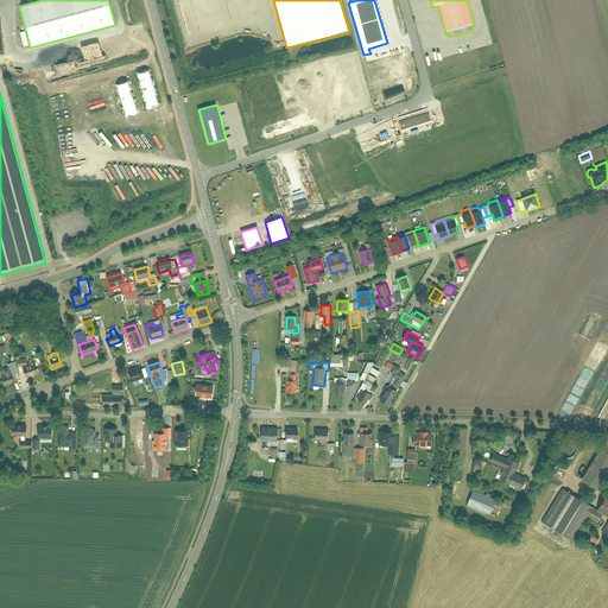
[(33,365),(21,368),(25,380),(37,375),(33,365)]
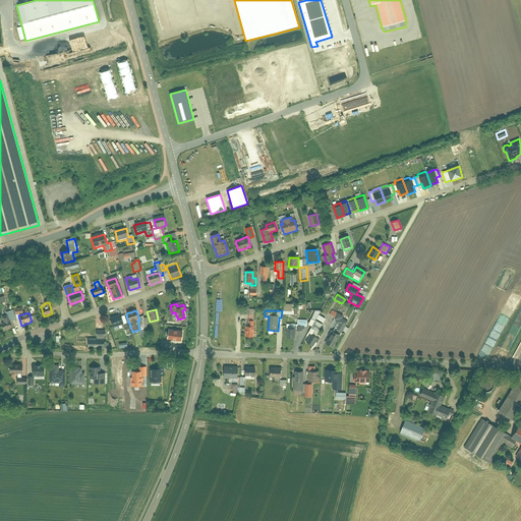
[(109,319),(113,328),(124,324),(121,314),(109,319)]
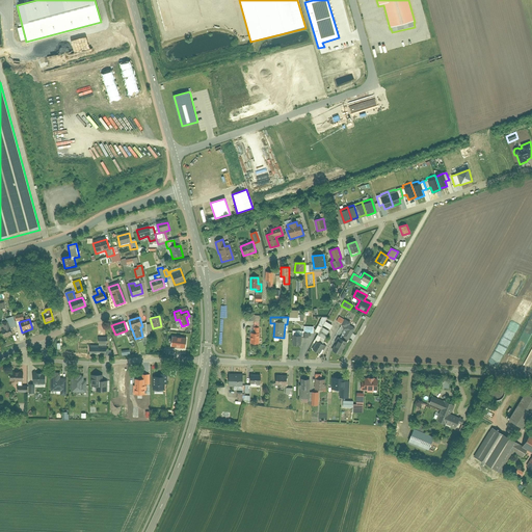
[(343,330),(345,331),(343,337),(350,340),(355,329),(350,327),(352,325),(344,321),(342,325),(344,327),(343,330)]
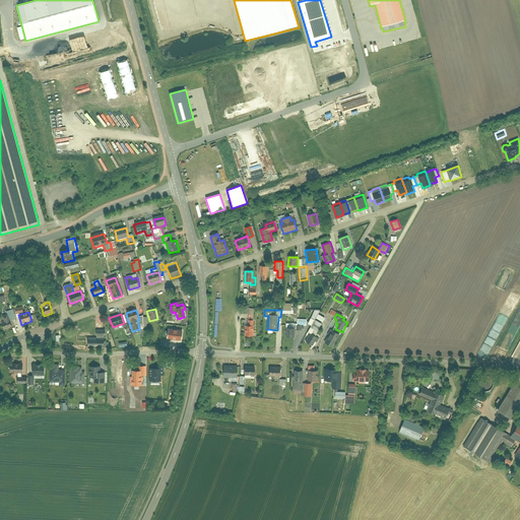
[(3,331),(4,330),(12,328),(8,315),(1,317),(3,323),(1,323),(3,331)]
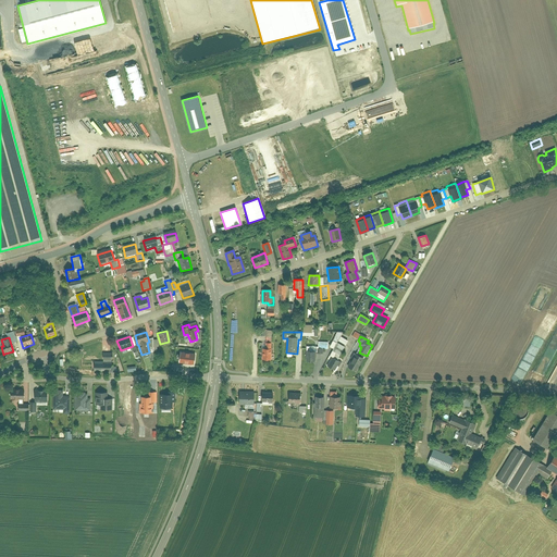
[(337,344),(332,351),(339,356),(344,347),(337,344)]
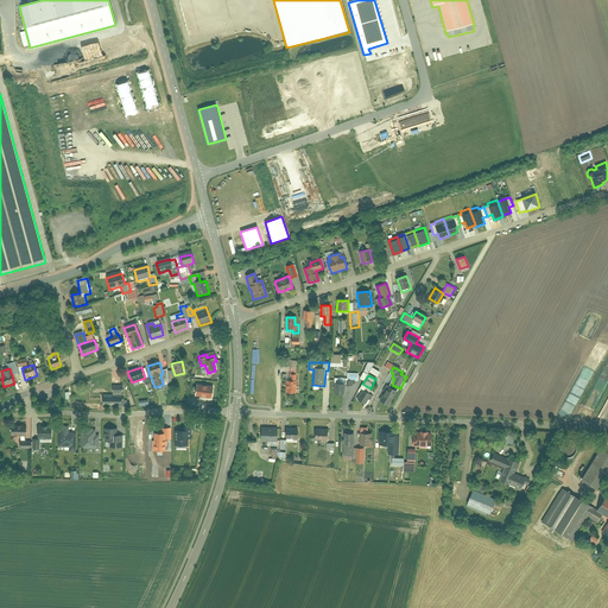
[(334,379),(334,396),(344,397),(346,380),(334,379)]
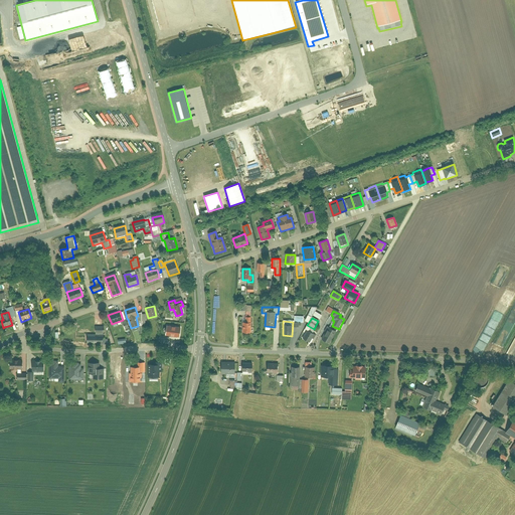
[(242,323),(241,333),(250,333),(250,323),(242,323)]
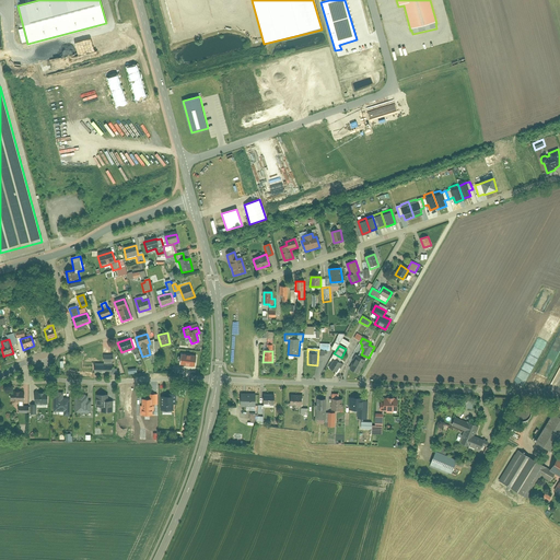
[(196,356),(182,353),(181,364),(195,365),(196,356)]
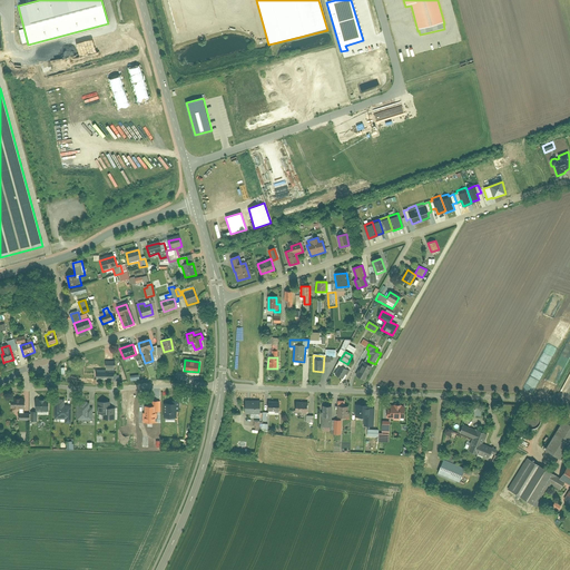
[(96,381),(114,381),(114,370),(116,370),(116,363),(107,363),(107,372),(96,372),(96,381)]
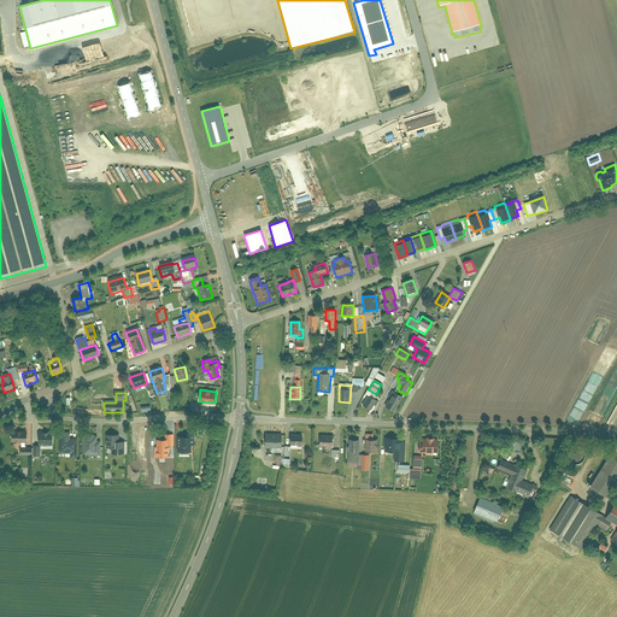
[(392,393),(385,407),(394,412),(401,399),(392,393)]
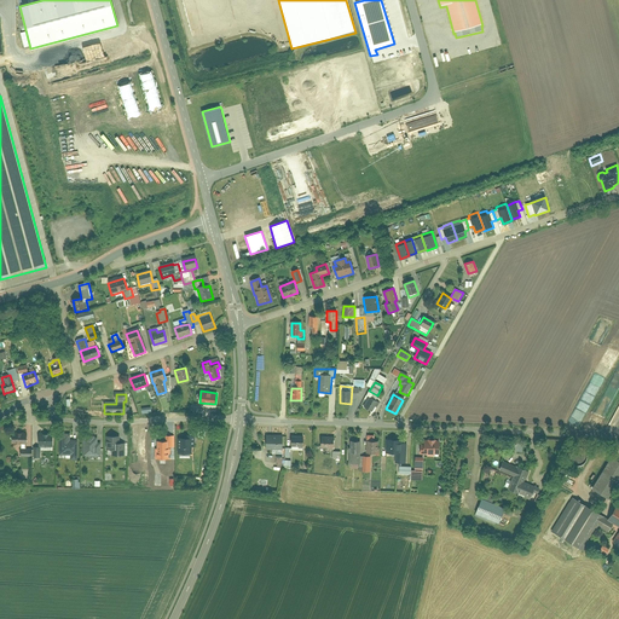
[(369,398),(363,409),(371,412),(377,401),(369,398)]
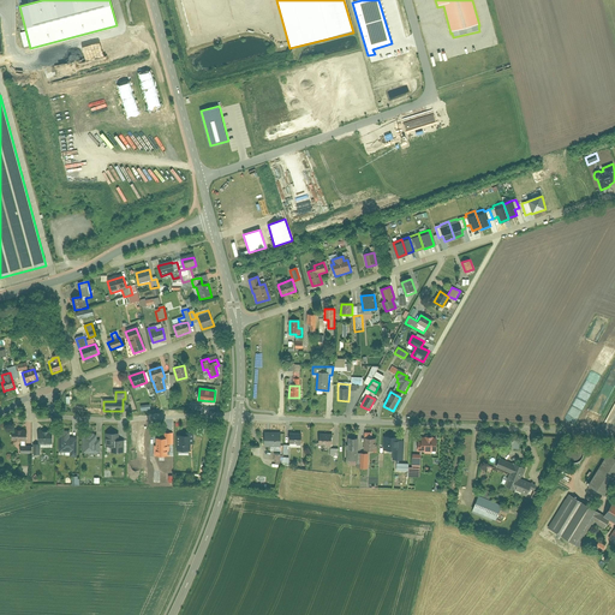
[(27,431),(11,431),(10,441),(21,442),(21,454),(31,454),(31,447),(25,447),(27,431)]
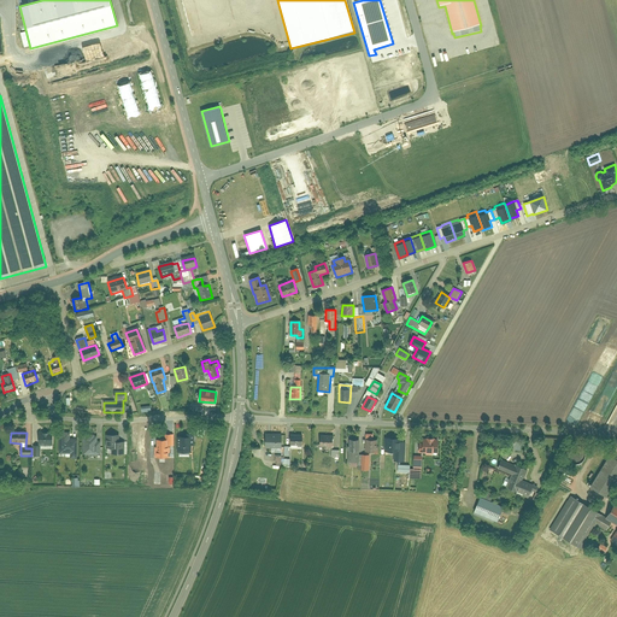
[(76,434),(58,434),(58,454),(70,454),(70,459),(77,459),(77,438),(76,434)]
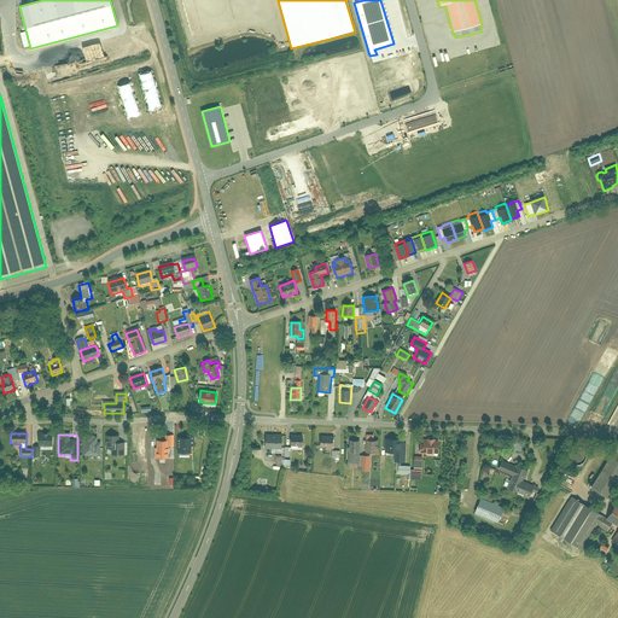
[(281,454),(281,449),(284,449),(284,436),(264,435),(264,449),(272,449),(272,454),(281,454)]
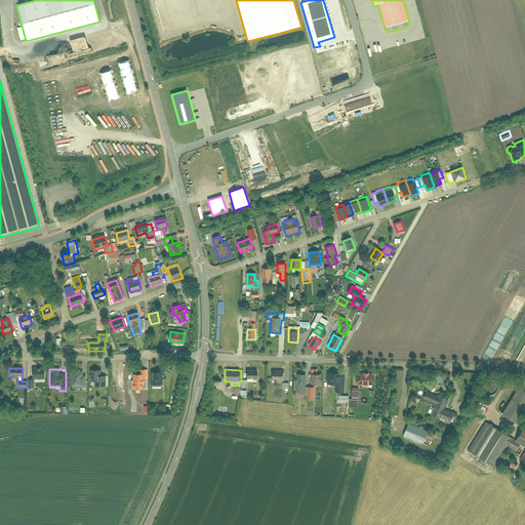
[(44,370),(33,371),(33,379),(29,379),(29,390),(34,390),(34,380),(45,380),(44,370)]
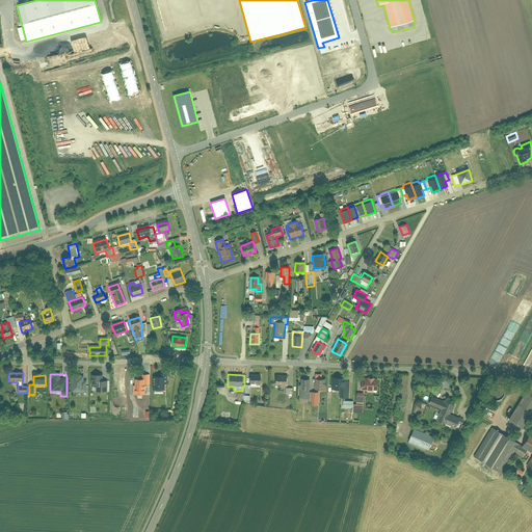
[(101,375),(90,375),(90,387),(96,387),(96,393),(107,392),(107,381),(101,381),(101,375)]
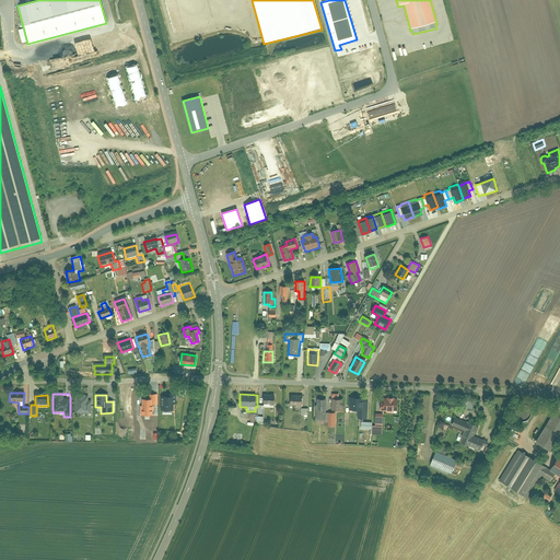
[(331,398),(331,409),(342,410),(342,406),(341,406),(341,399),(338,399),(338,395),(333,395),(331,398)]
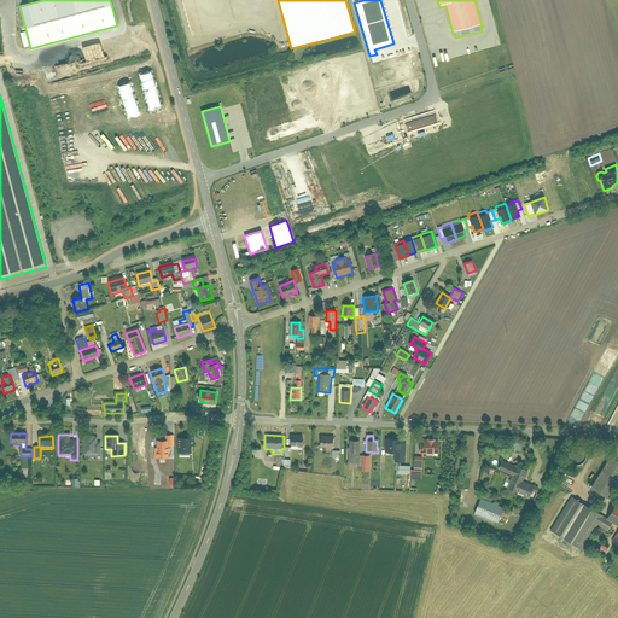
[(304,437),(290,437),(290,448),(304,448),(304,437)]
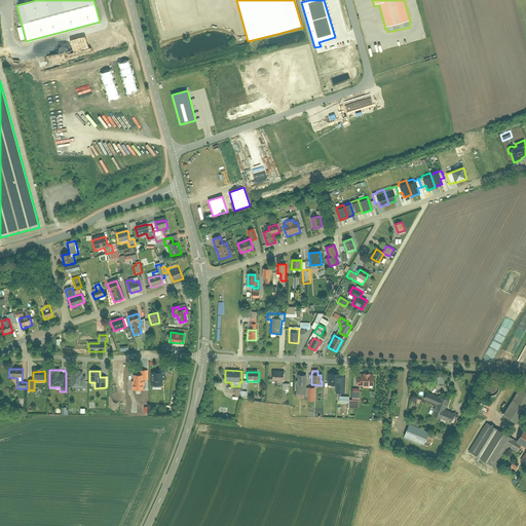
[(272,372),(272,381),(285,381),(285,372),(272,372)]
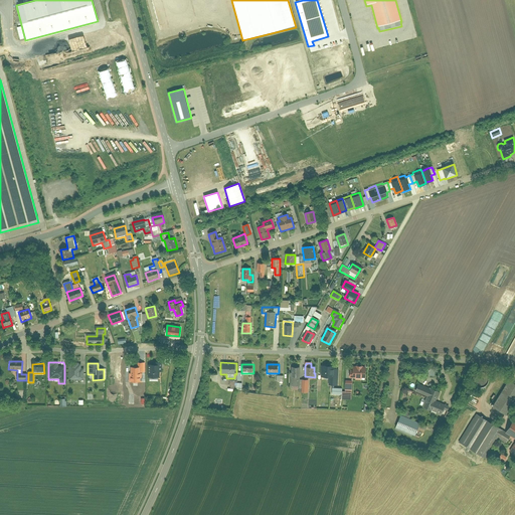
[(79,365),(68,365),(68,381),(83,381),(83,370),(79,370),(79,365)]
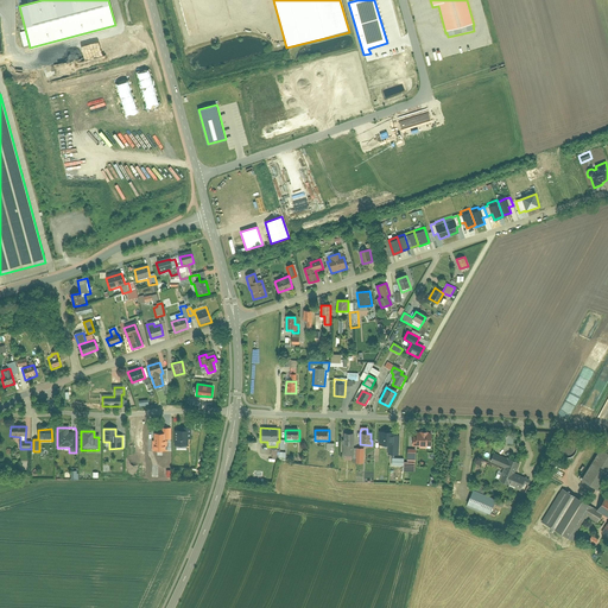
[(187,431),(175,431),(175,447),(187,447),(187,431)]
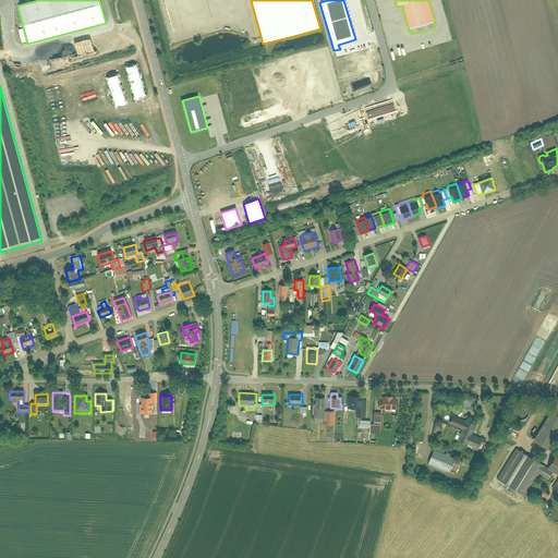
[(361,397),(349,397),(349,408),(361,408),(361,397)]
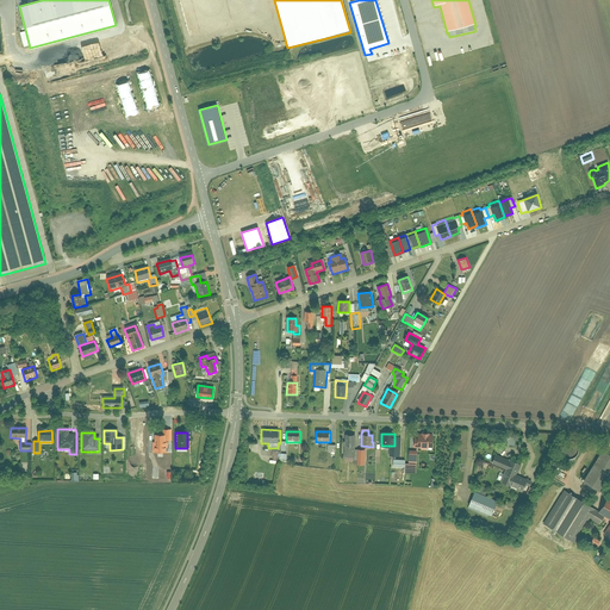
[(433,435),(418,435),(417,446),(431,446),(433,435)]
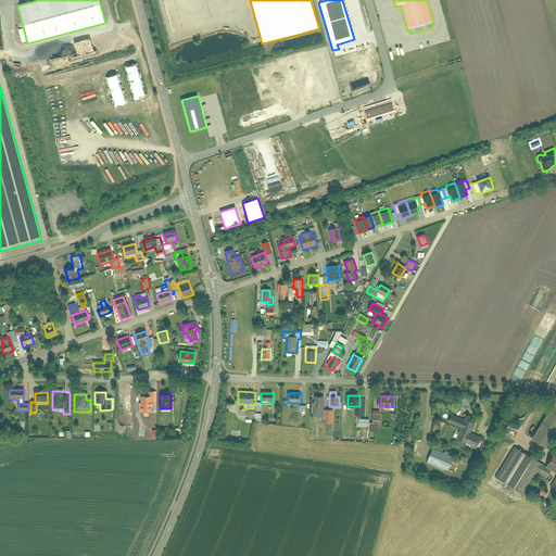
[(314,397),(313,417),(324,417),(324,397),(314,397)]
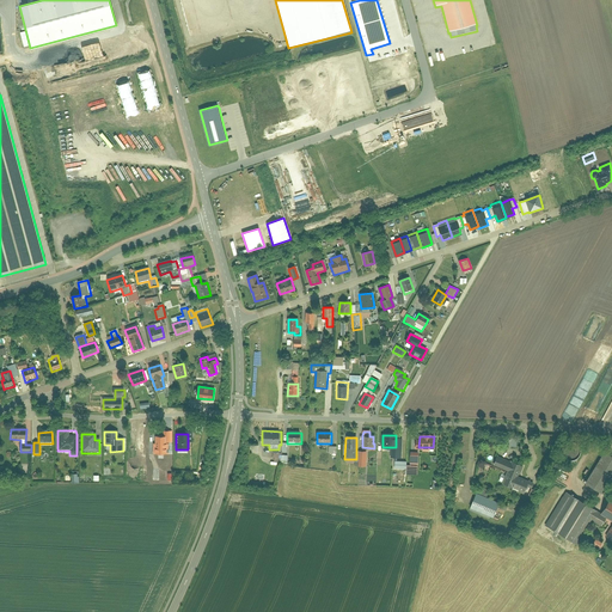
[(586,483),(604,494),(611,479),(611,457),(605,453),(586,483)]
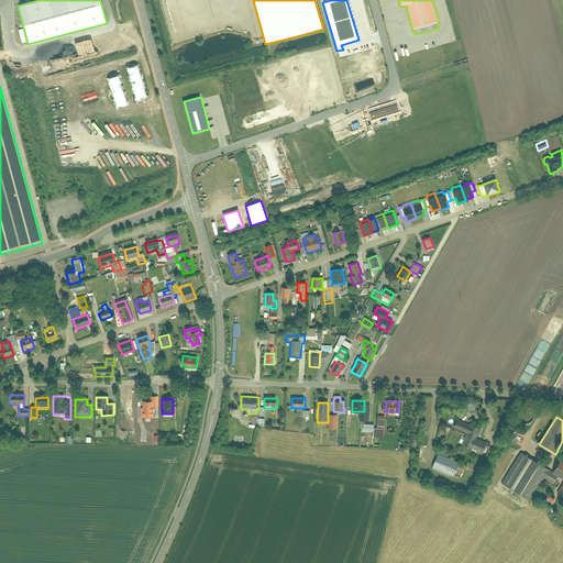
[(453,429),(466,433),(462,446),(482,454),(486,444),(476,441),(481,431),(456,421),(453,429)]
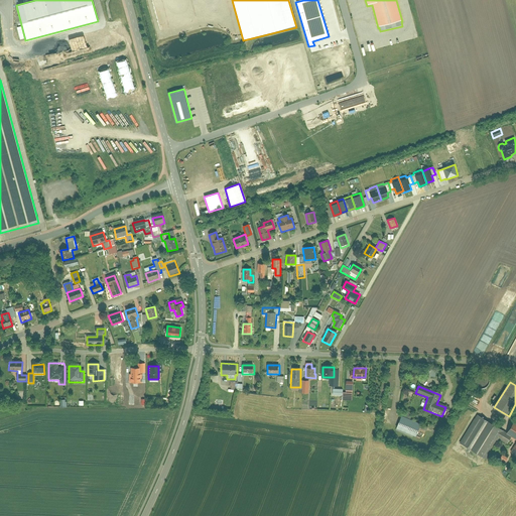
[(447,413),(442,422),(447,424),(452,415),(447,413)]
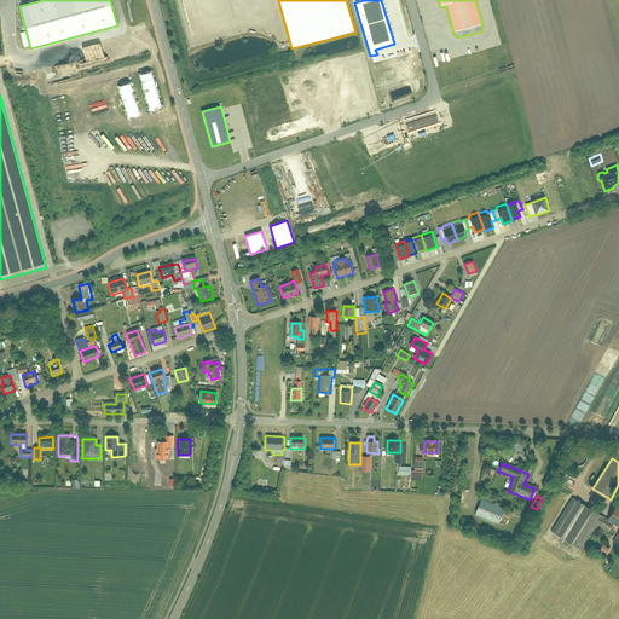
[(481,499),(475,514),(497,524),(503,509),(481,499)]
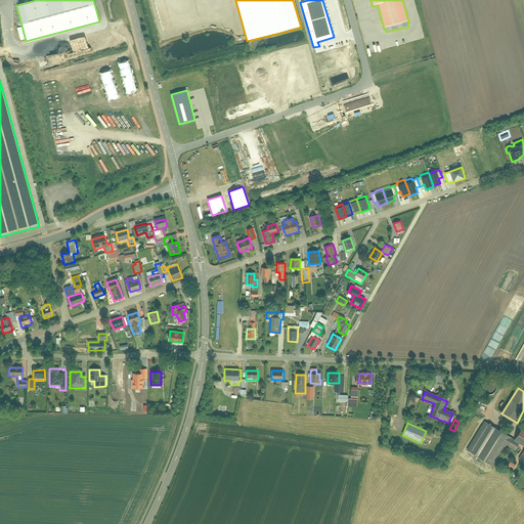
[(519,445),(511,440),(511,439),(485,424),(469,452),(494,468),(506,447),(514,452),(519,445)]
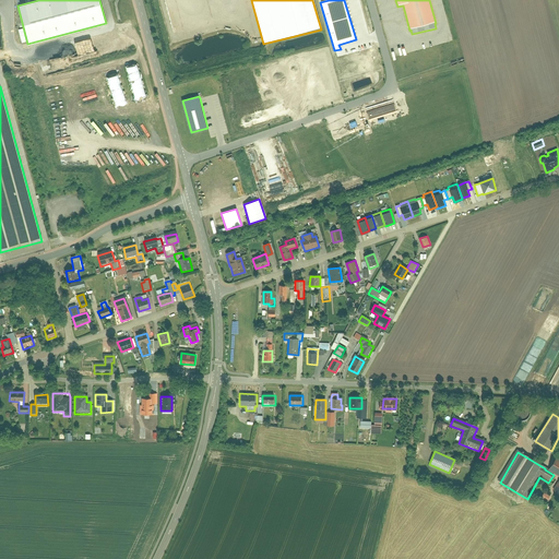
[(558,495),(558,461),(555,459),(548,471),(558,476),(558,478),(552,491),(558,495)]
